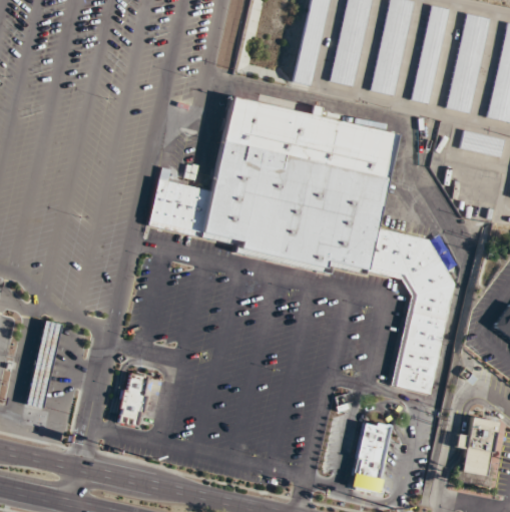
[(310,0),(293,82),(311,86),(330,0),(310,0)]
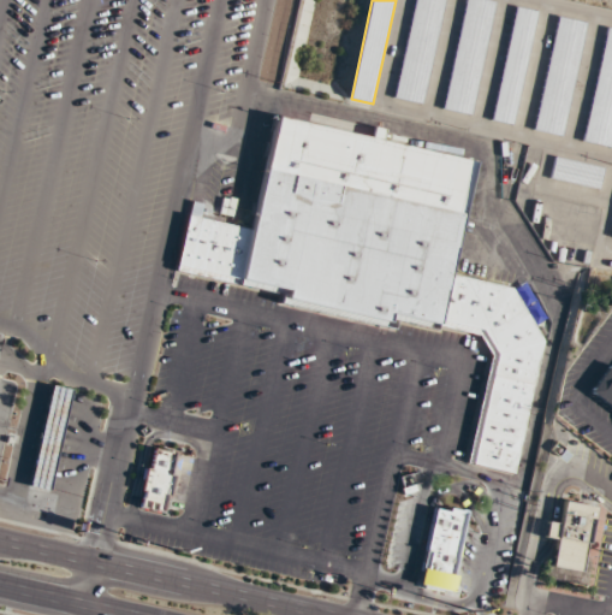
[(447,0),(425,105),(394,98),(416,0),(447,0)]
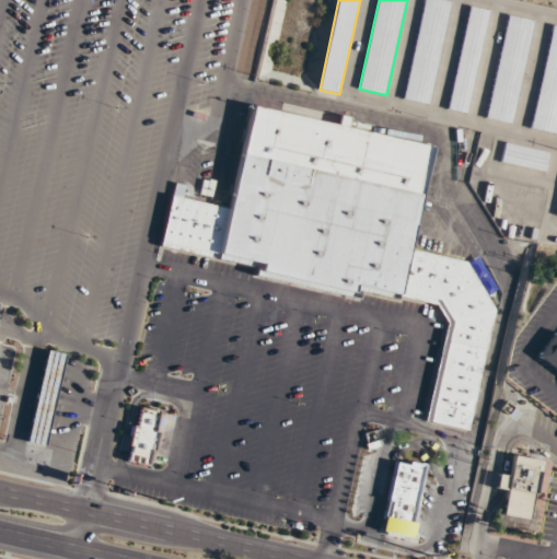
[(450,0),(455,1),(431,106),(404,100),(426,0),(450,0)]
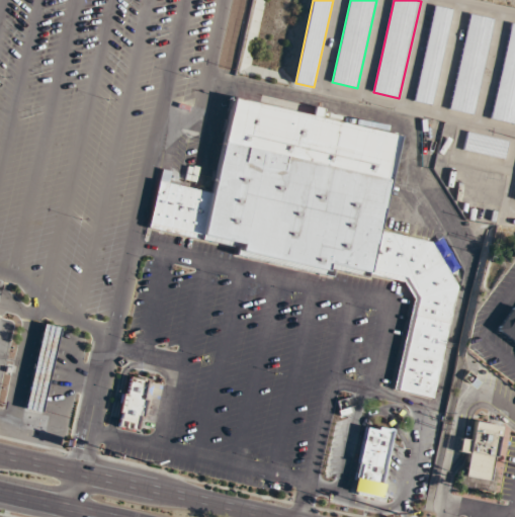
[(436,5),(455,10),(434,106),(415,101),(436,5)]
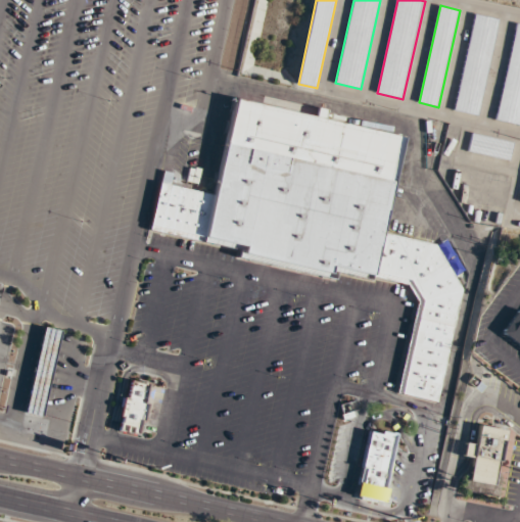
[(480,115),(455,110),(476,13),(502,18),(480,115)]
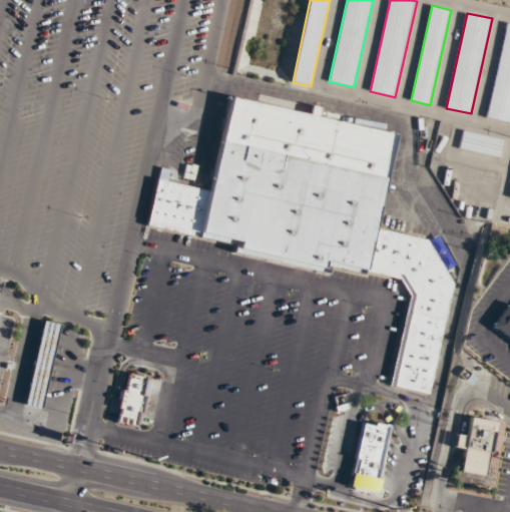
[(509,22),(509,122),(487,117),(509,22)]
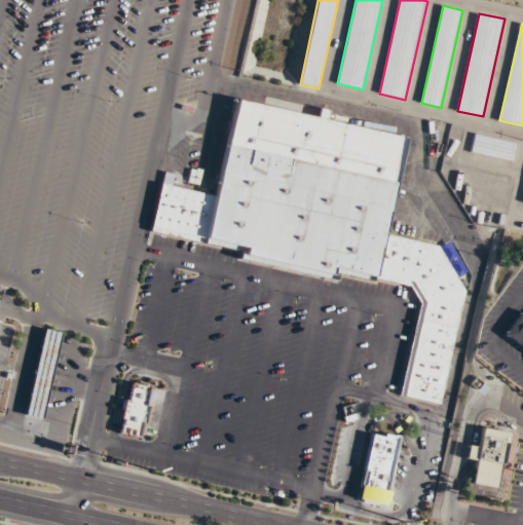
[(161,183),(217,195),(238,99),(319,116),(321,108),(331,110),(329,119),(408,138),(386,234),(439,246),(469,293),(444,406),(401,396),(421,301),(411,285),(336,268),(335,276),(246,256),(248,248),(152,226),(161,183)]
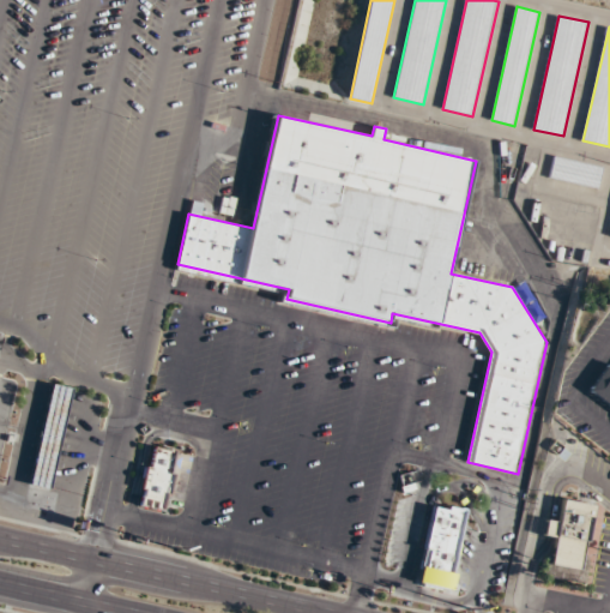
[(607,168),(556,156),(551,179),(601,190),(607,168)]
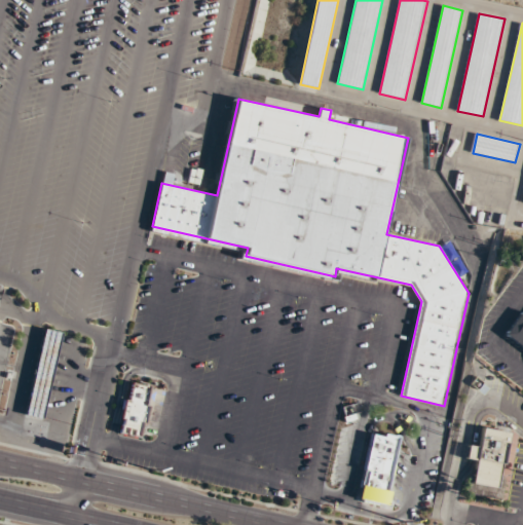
[(522,312),(506,336),(522,347),(522,312)]
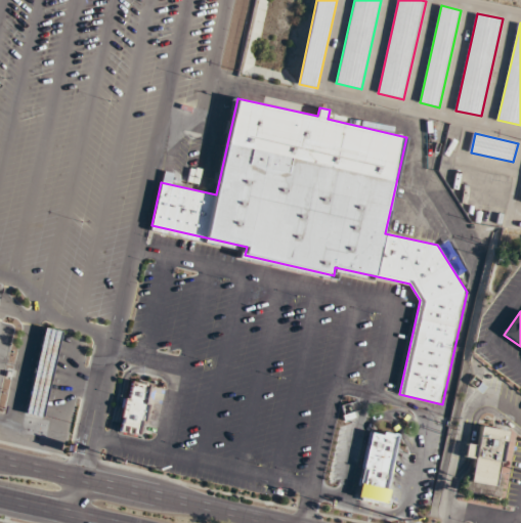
[(63,331),(46,327),(27,413),(44,418),(63,331)]
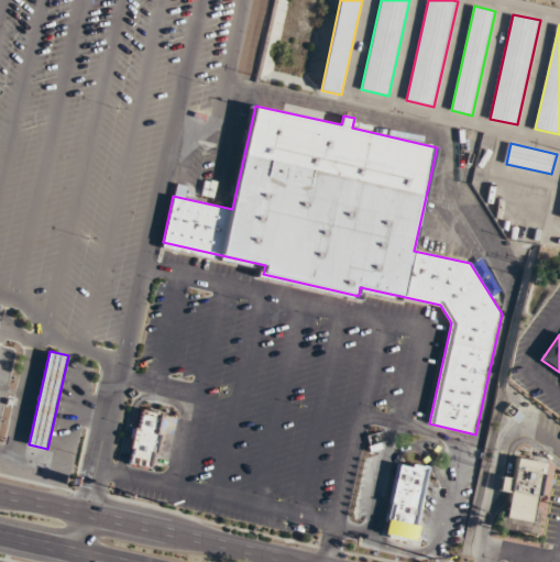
[(142,410),(164,415),(151,471),(129,466),(142,410)]
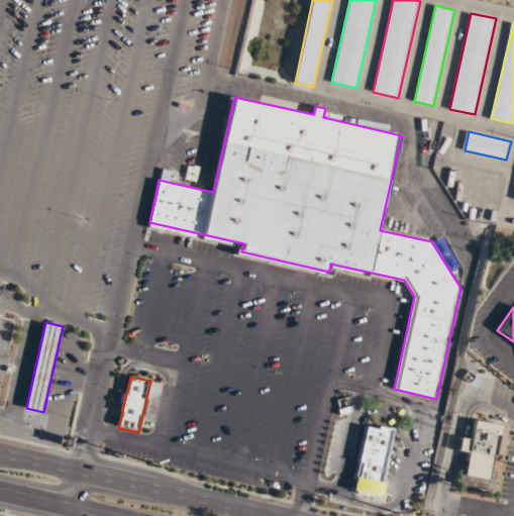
[(505,425),(477,419),(473,439),(463,437),(460,450),(469,452),(463,485),(492,490),(505,425)]
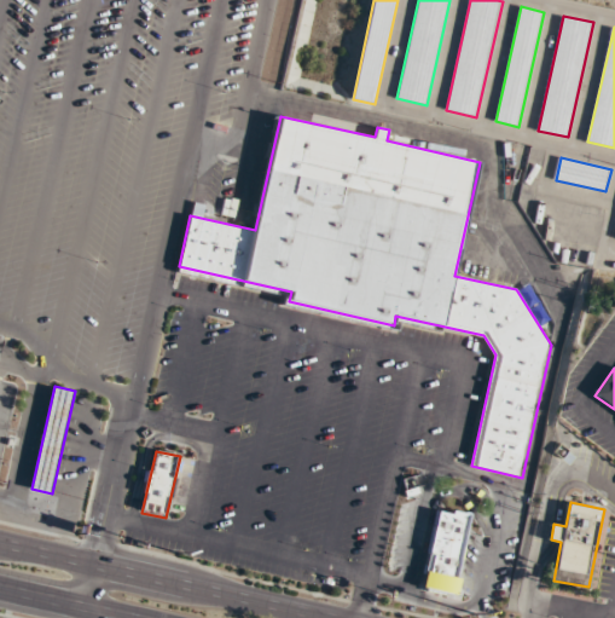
[(441,512),(423,588),(459,596),(464,577),(459,577),(474,514),(456,509),(454,514),(441,512)]
